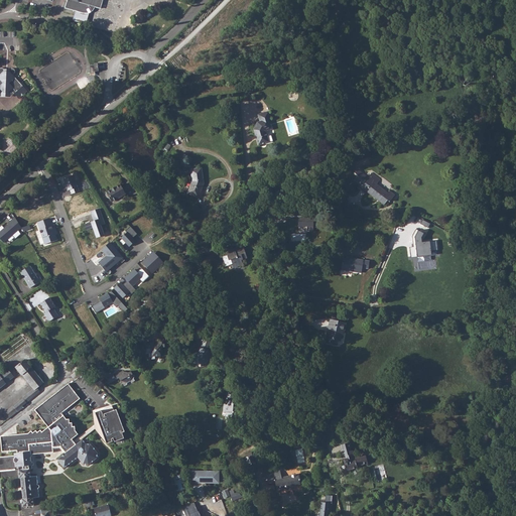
[(65,0),(62,7),(75,11),(76,9),(83,11),(85,6),(87,5),(93,7),(94,7),(99,8),(101,0),(65,0)]
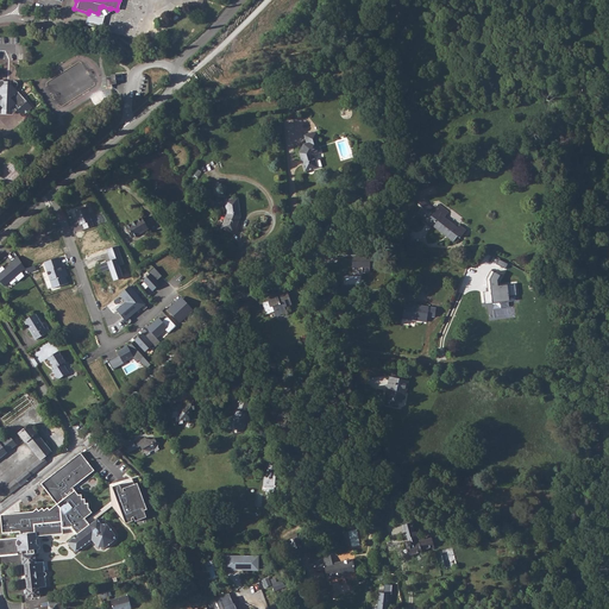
[(115,82),(123,81),(123,75),(106,76),(108,89),(112,88),(112,85),(117,85),(115,82)]
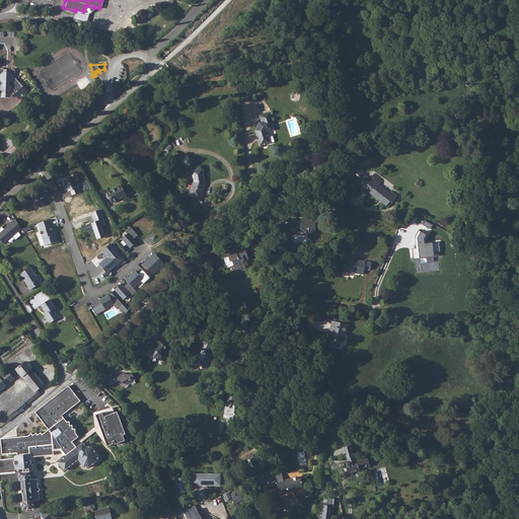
[(16,72),(14,72),(12,75),(5,74),(4,72),(2,71),(0,72),(0,75),(1,77),(0,78),(0,97),(1,99),(11,101),(14,97),(19,103),(29,94),(16,78),(18,75),(18,73),(16,72)]
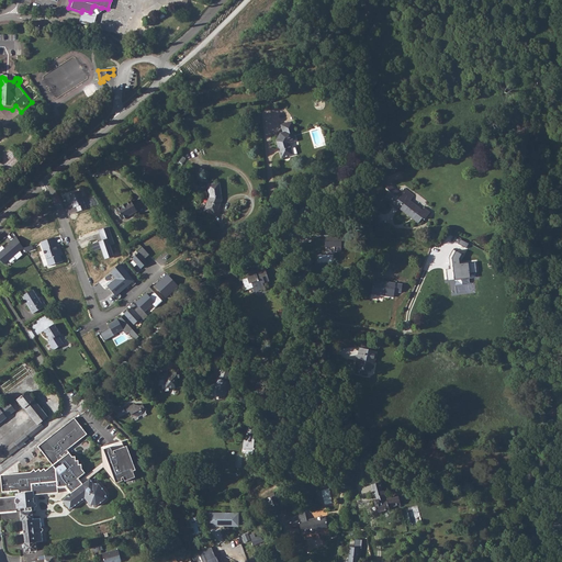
[(281,158),(293,155),(290,145),(291,143),(296,141),(293,130),(295,130),(293,121),(288,123),(291,130),(283,132),(280,133),(276,141),(278,148),(279,152),(281,158)]
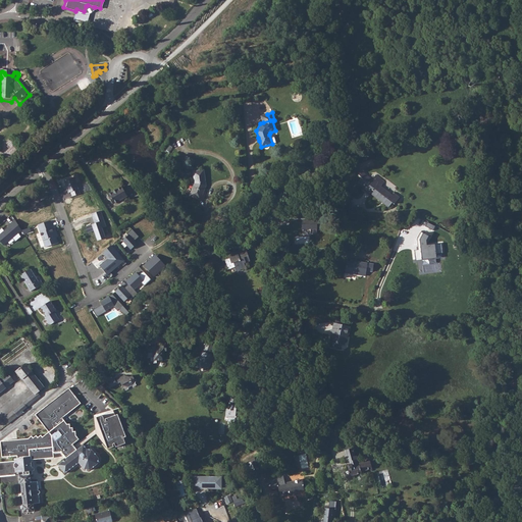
[(270,120),(267,114),(261,116),(263,122),(270,120)]
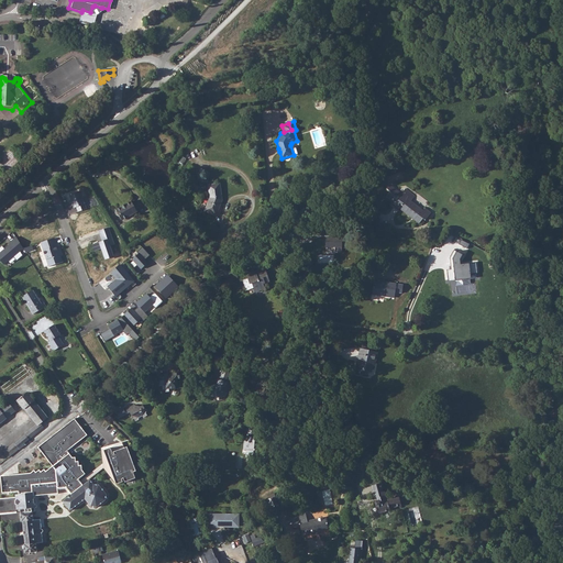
[(12,151),(7,155),(11,159),(4,165),(9,172),(21,162),(12,151)]
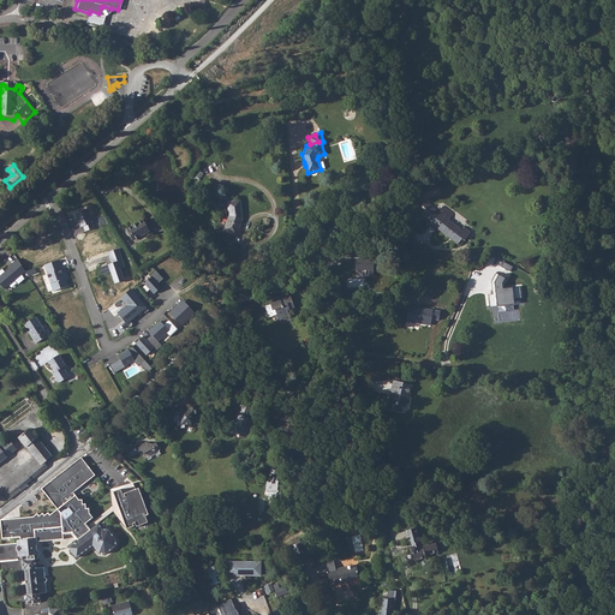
[(224,231),(237,236),(243,219),(240,201),(227,202),(230,216),(224,231)]
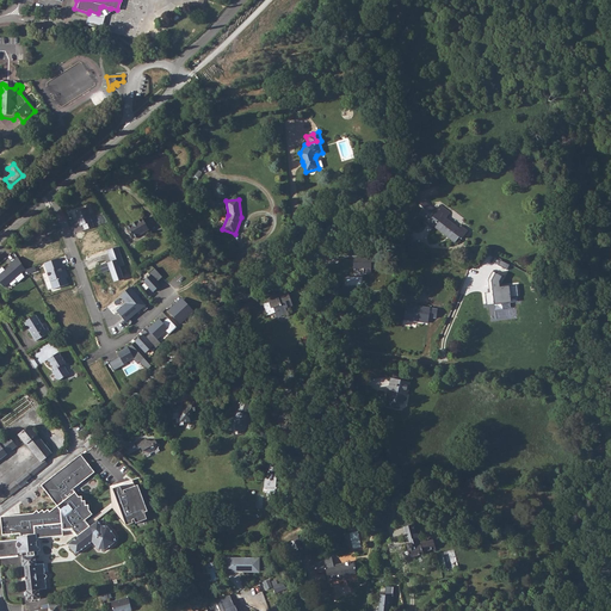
[(436,210),(424,202),(420,205),(424,209),(420,214),(429,220),(431,216),(432,217),(429,223),(455,244),(458,238),(462,239),(468,230),(462,226),(460,228),(446,218),(451,213),(440,205),(436,210)]
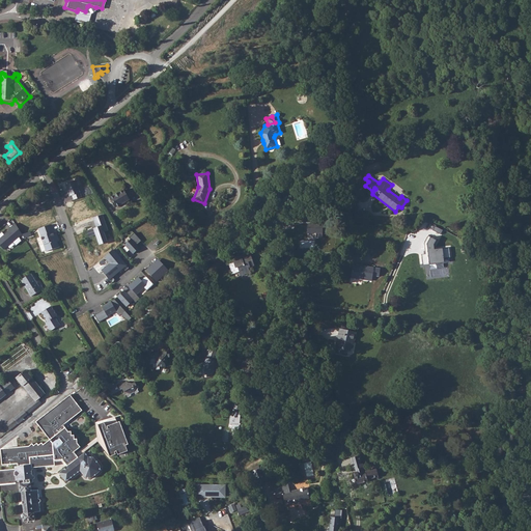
[(76,180),(65,184),(70,196),(72,196),(74,200),(82,197),(76,180)]
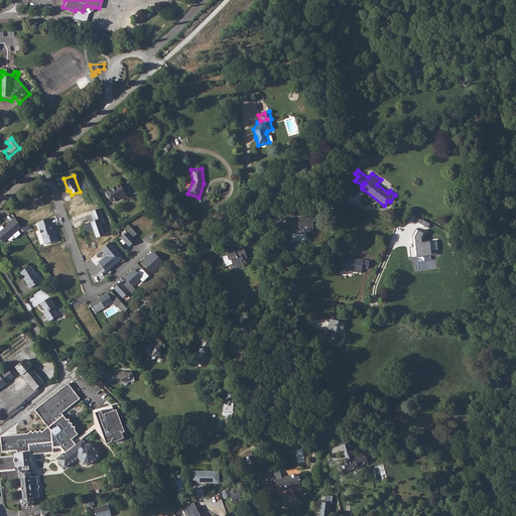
[(126,195),(120,184),(106,192),(106,196),(107,198),(110,199),(112,203),(126,195)]
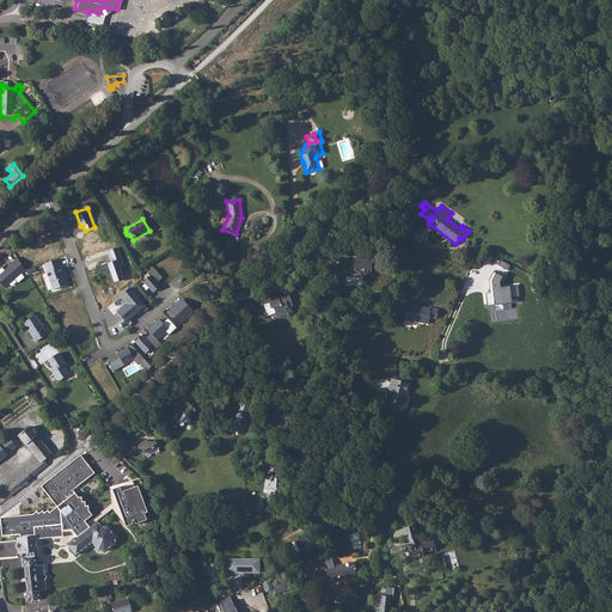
[(118,246),(108,250),(111,262),(108,263),(99,265),(102,273),(110,270),(115,282),(124,279),(121,267),(124,265),(118,246)]
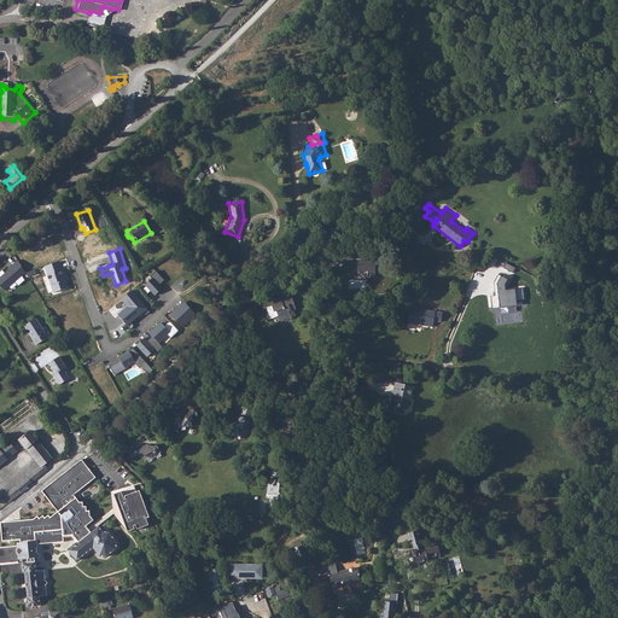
[(0,286),(4,291),(25,272),(16,257),(0,269),(0,286)]
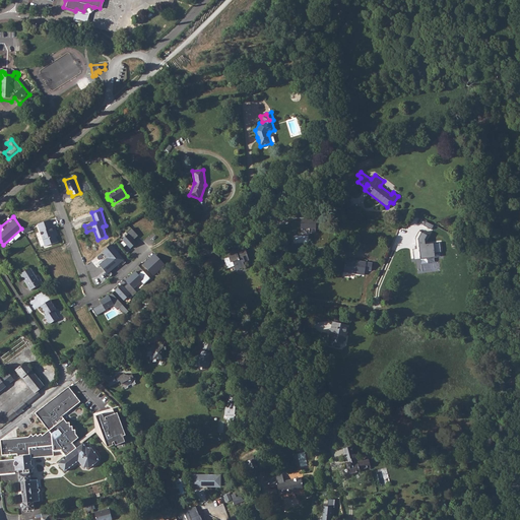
[(52,218),(38,223),(45,246),(59,242),(52,218)]
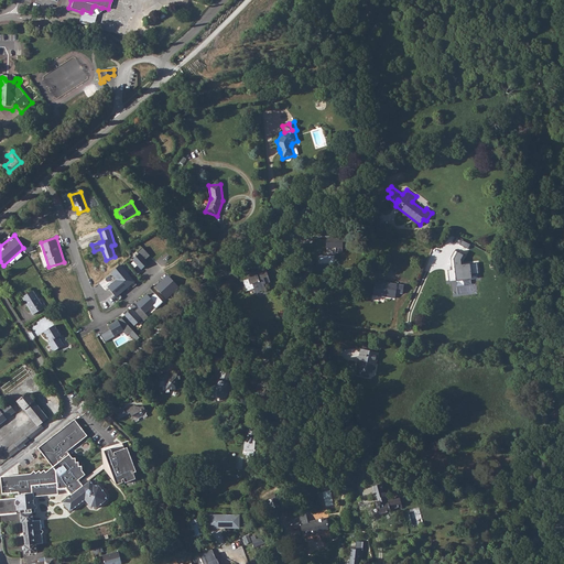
[(138,253),(132,259),(141,270),(148,263),(145,260),(150,256),(142,248),(138,252),(138,253)]
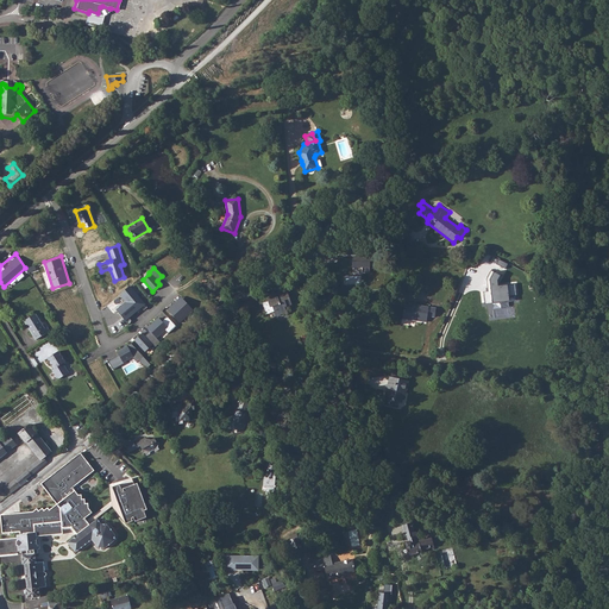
[(500,276),(493,272),(488,280),(490,292),(483,293),(484,306),(508,303),(507,286),(497,287),(497,282),(500,276)]
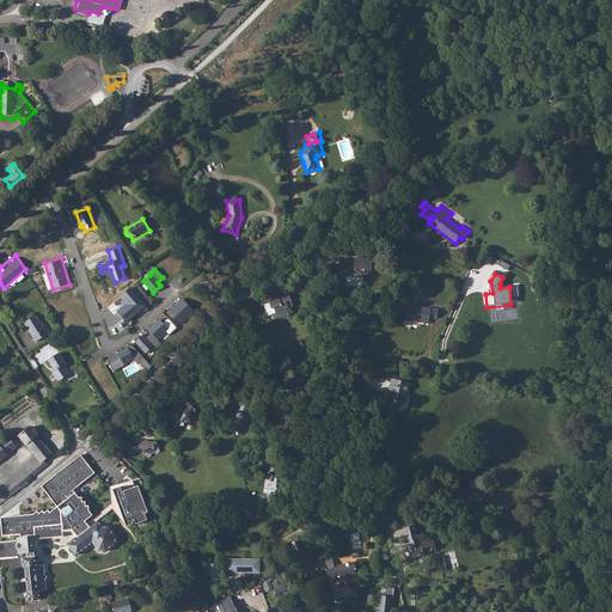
[(146,306),(129,287),(120,295),(127,303),(116,311),(126,323),(146,306)]
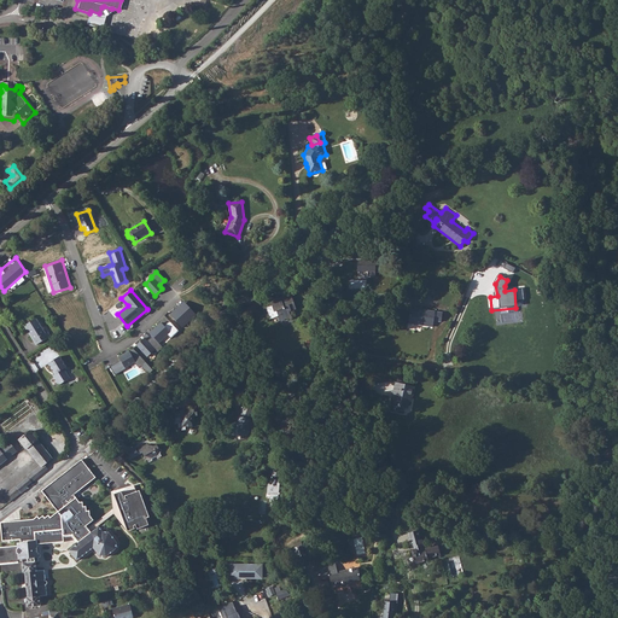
[(274,304),(267,308),(270,319),(279,316),(280,321),(291,318),(290,312),(297,309),(291,296),(281,298),(280,293),(268,297),(270,302),(273,301),(274,304)]
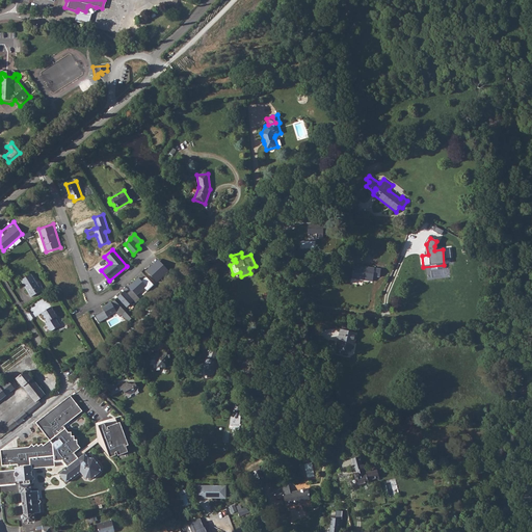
[(158,259),(145,270),(156,282),(168,270),(158,259)]
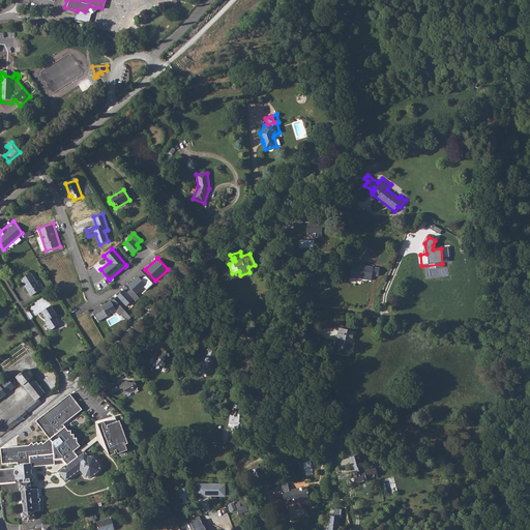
[(218,261),(212,265),(215,271),(222,267),(218,261)]
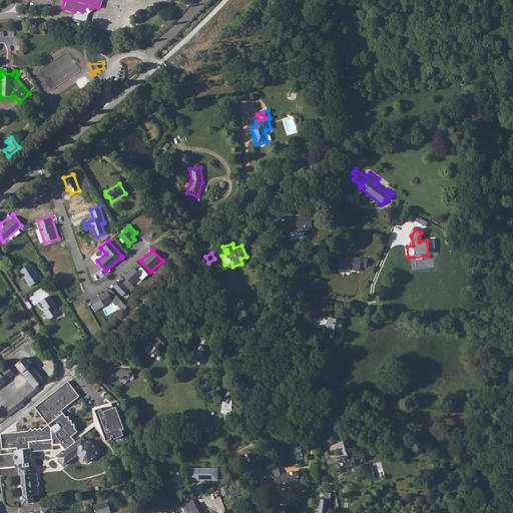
[(340,269),(346,270),(350,271),(359,272),(360,267),(366,268),(367,260),(352,258),(349,258),(348,259),(342,258),(340,269)]
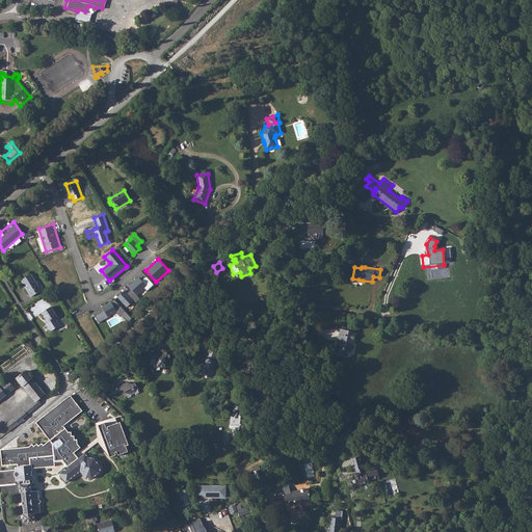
[(31,297),(44,290),(41,286),(38,287),(31,274),(21,281),(31,297)]
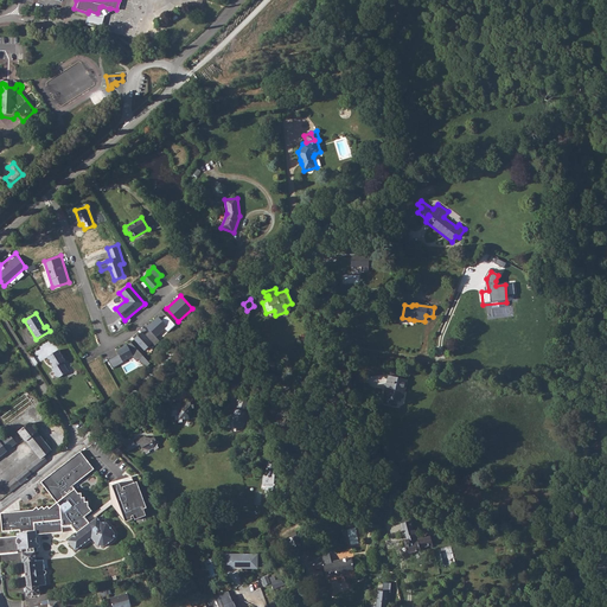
[(167,332),(176,325),(167,314),(161,320),(159,317),(147,327),(157,337),(165,328),(167,332)]
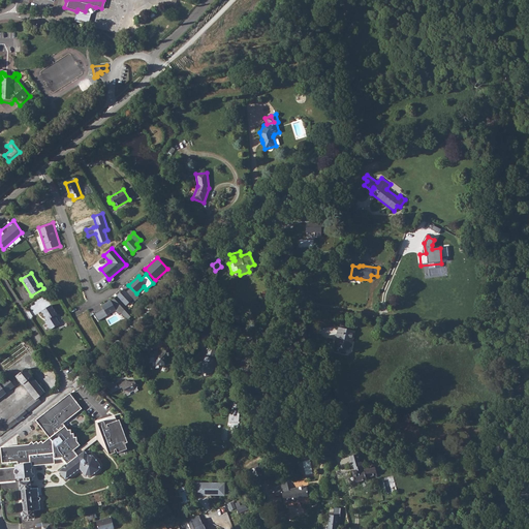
[(123,289),(117,296),(126,306),(130,302),(132,304),(138,298),(130,288),(126,292),(123,289)]
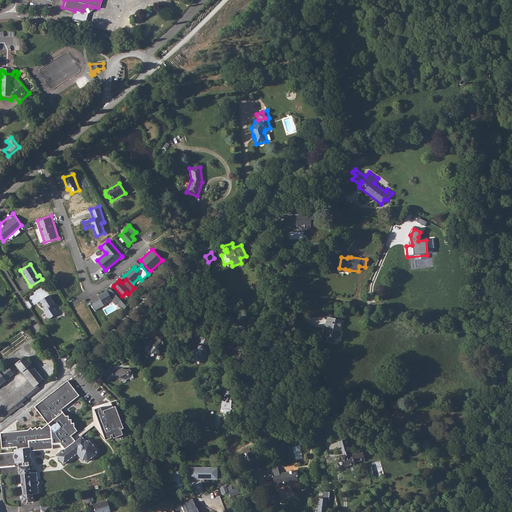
[(100,299),(91,304),(95,311),(104,306),(104,305),(111,300),(115,304),(116,303),(123,311),(127,307),(110,289),(98,295),(100,299)]
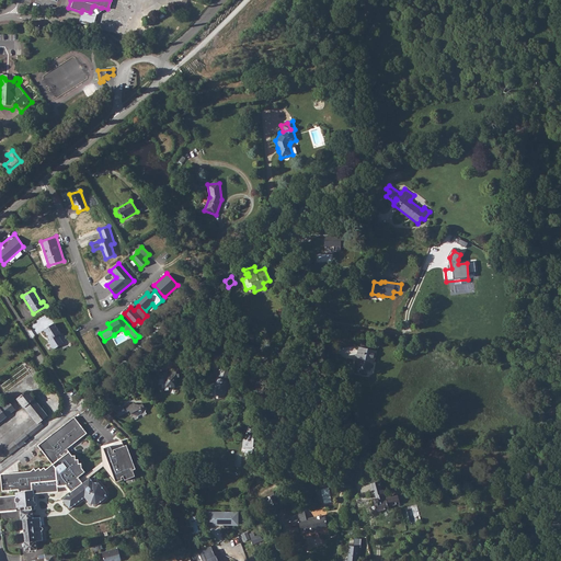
[(48,341),(54,350),(64,344),(58,335),(60,333),(54,323),(44,330),(49,339),(48,341)]
